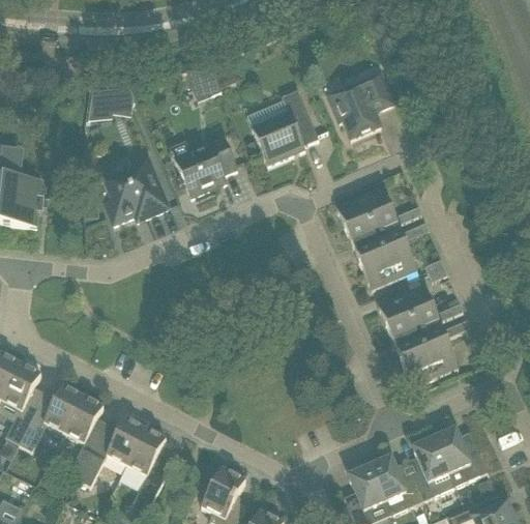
[(223,92),(211,65),(195,69),(207,98),(223,92)]
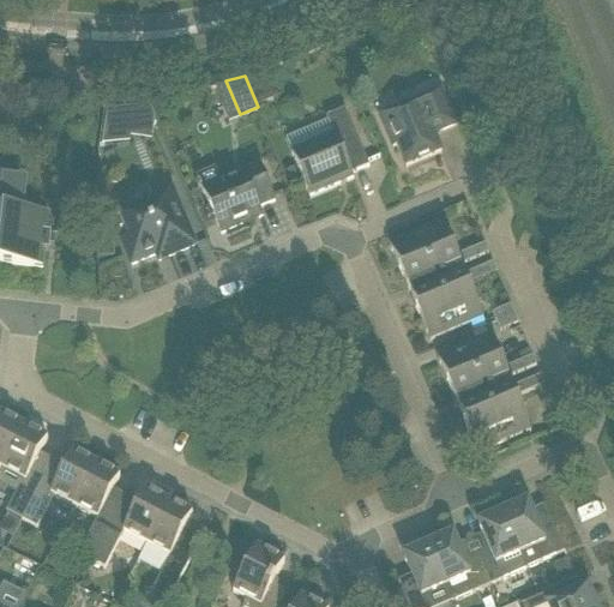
[(379,110),(384,121),(392,143),(397,142),(405,162),(441,146),(432,126),(439,122),(440,126),(456,120),(440,84),(379,110)]
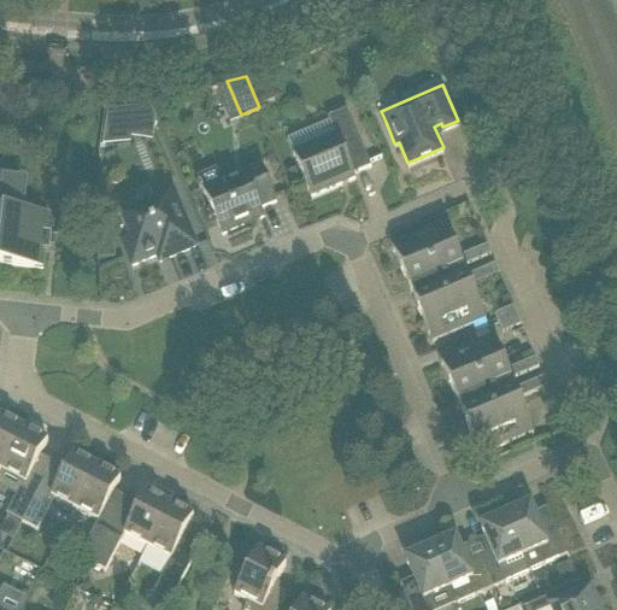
[(154,112),(151,103),(106,107),(103,141),(130,139),(130,133),(152,136),(154,112)]
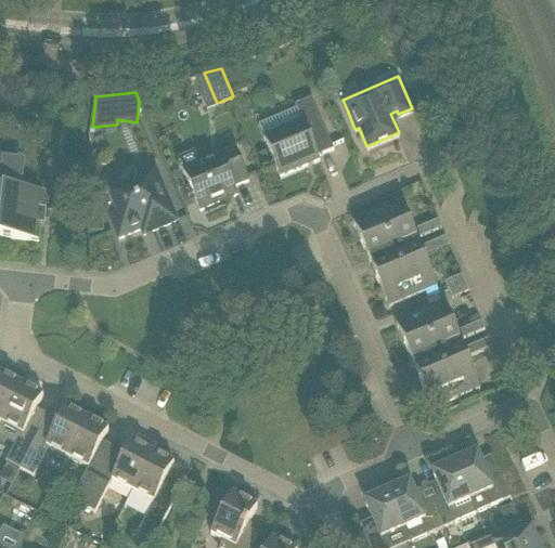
[(263,133),(271,153),(280,173),(320,156),(318,153),(334,146),(311,94),(295,101),(301,117),(263,133)]
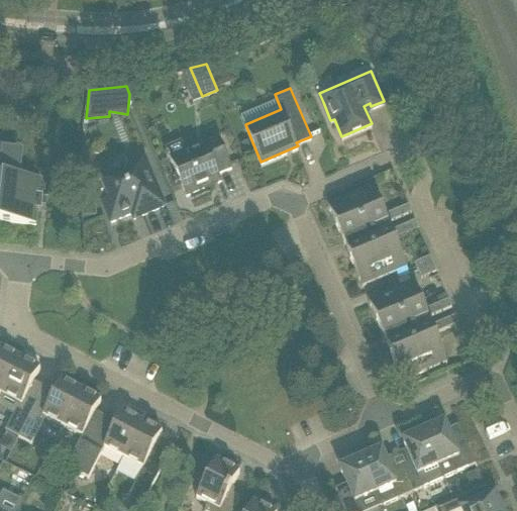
[(231,166),(219,135),(170,157),(186,193),(221,179),(218,171),(231,166)]
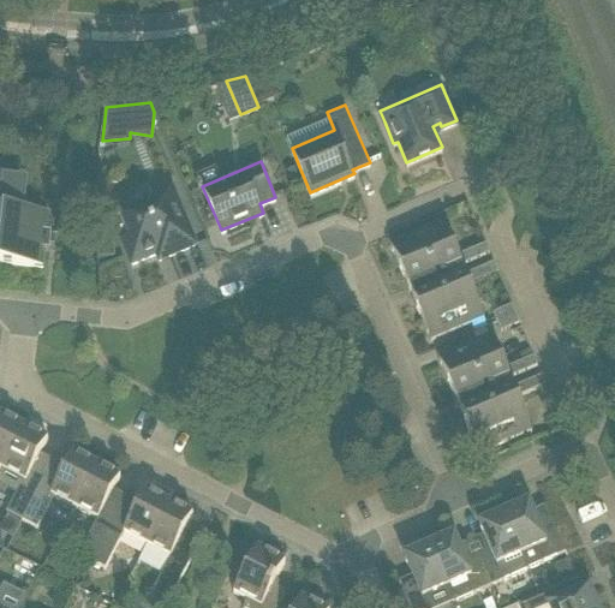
[(48,210),(24,208),(28,174),(0,171),(0,257),(42,263),(45,246),(49,246),(52,228),(47,227),(48,210)]
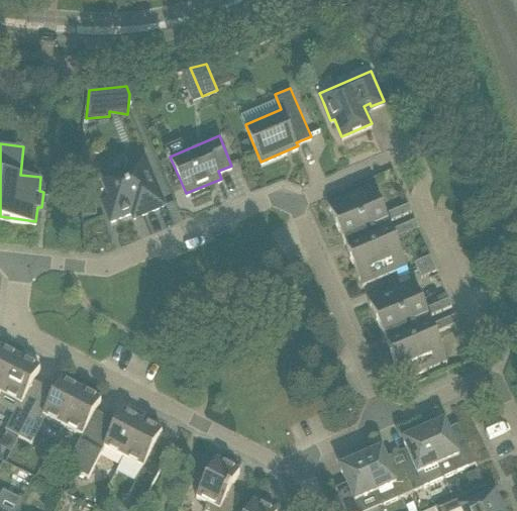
[(164,203),(156,184),(143,155),(98,174),(108,198),(103,200),(111,218),(139,206),(142,212),(164,203)]
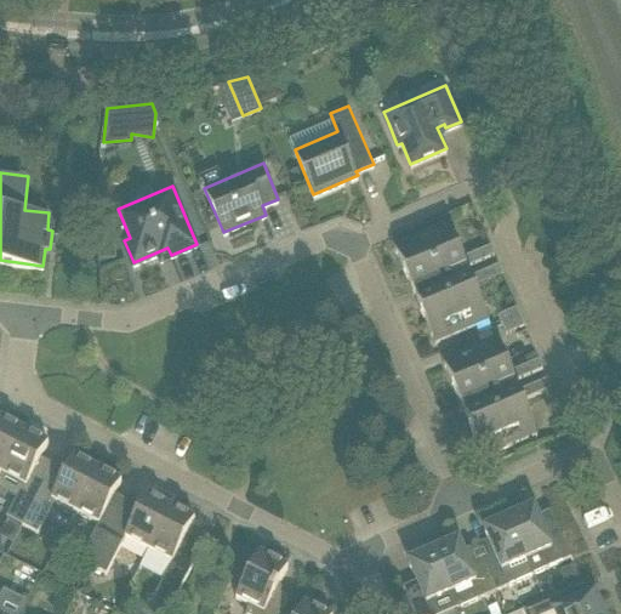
[(434,339),(488,316),(469,273),(454,280),(449,271),(466,263),(448,220),(394,243),(434,339)]
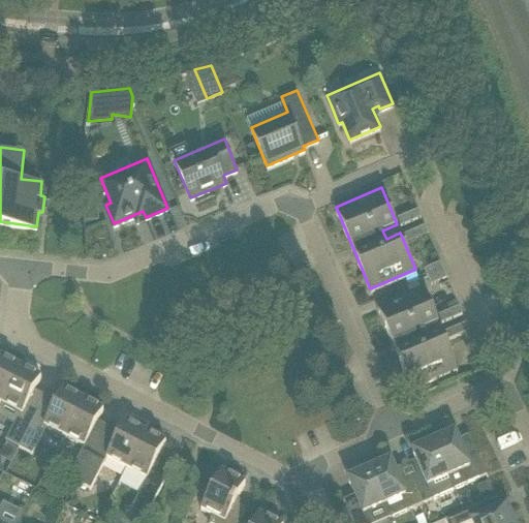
[(398,223),(421,214),(417,206),(395,216),(398,223)]
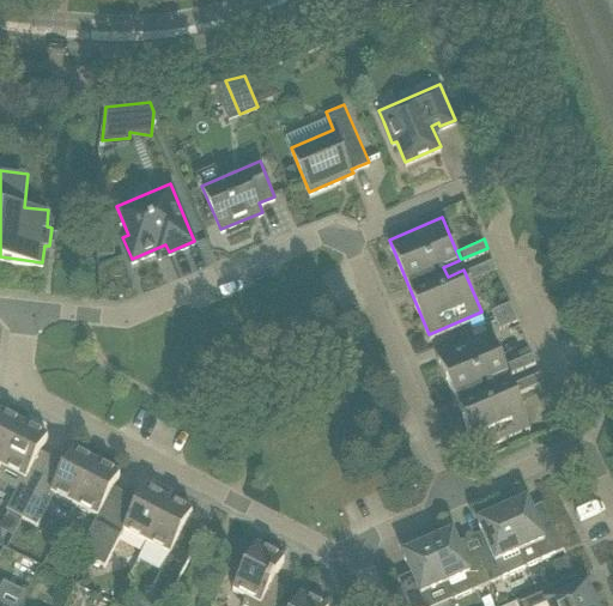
[(469,278),(496,267),(492,258),(465,270),(469,278)]
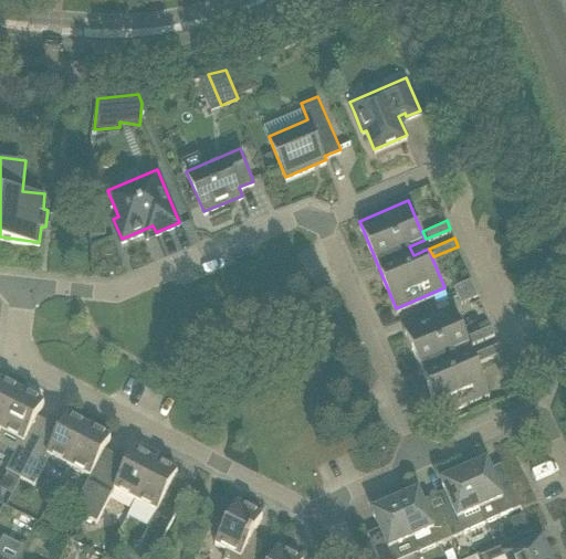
[(457,292),(474,285),(471,276),(453,284),(457,292)]
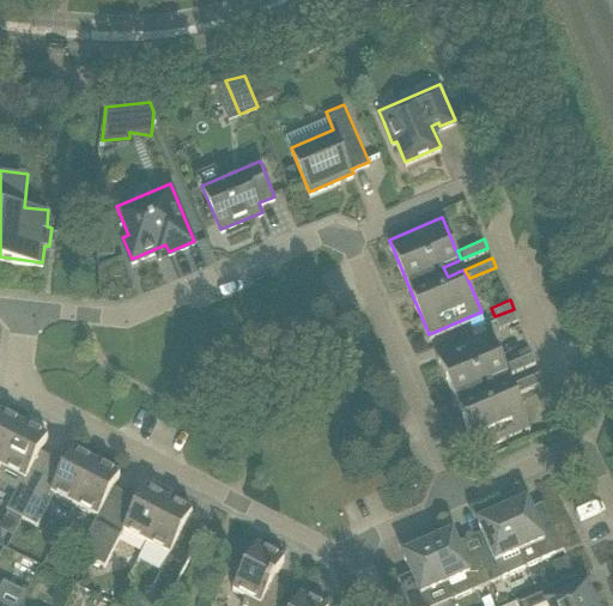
[(514,309),(495,316),(498,326),(517,317),(514,309)]
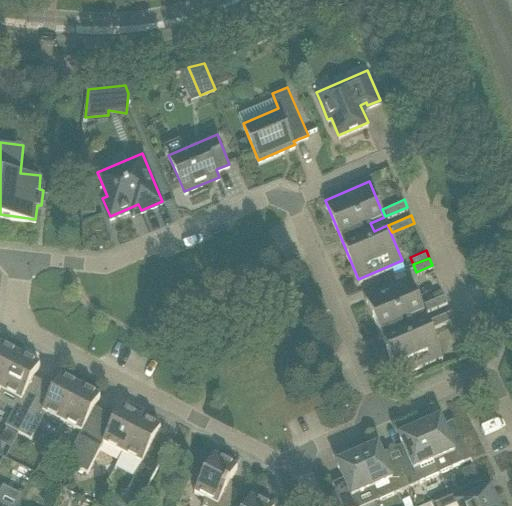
[(364,294),(398,373),(442,354),(427,319),(414,325),(410,316),(424,311),(409,275),(364,294)]
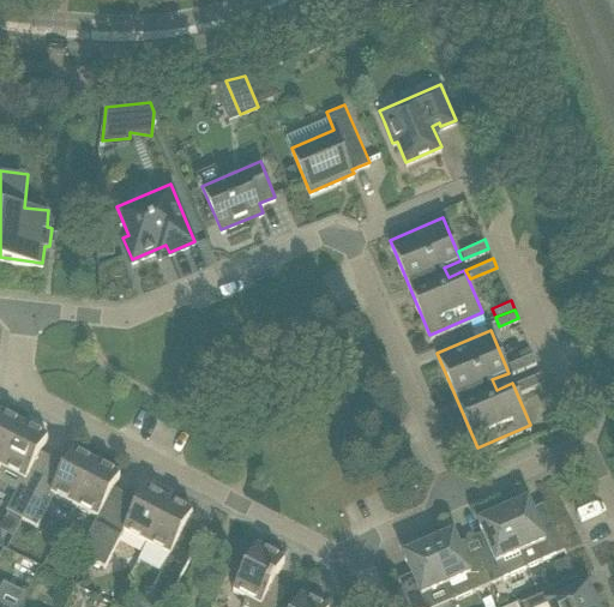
[(510,372),(536,361),(533,352),(505,362),(510,372)]
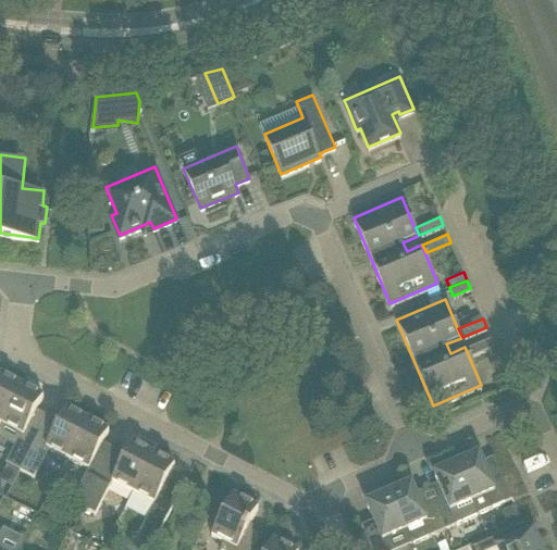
[(469,354),(494,345),(491,336),(466,346),(469,354)]
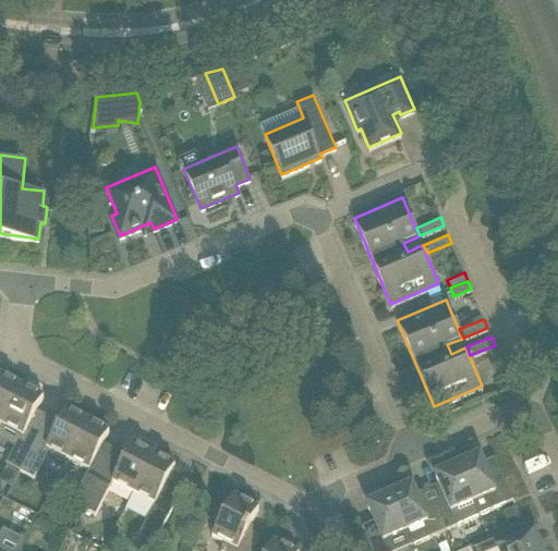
[(0,420),(1,421),(22,383),(0,371),(0,420)]
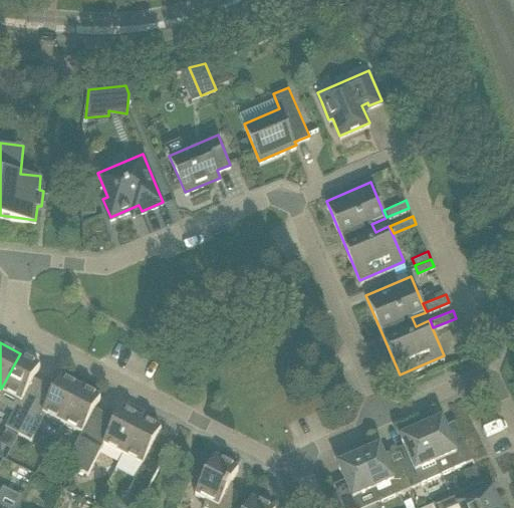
[(460,358),(471,353),(468,345),(456,350),(460,358)]
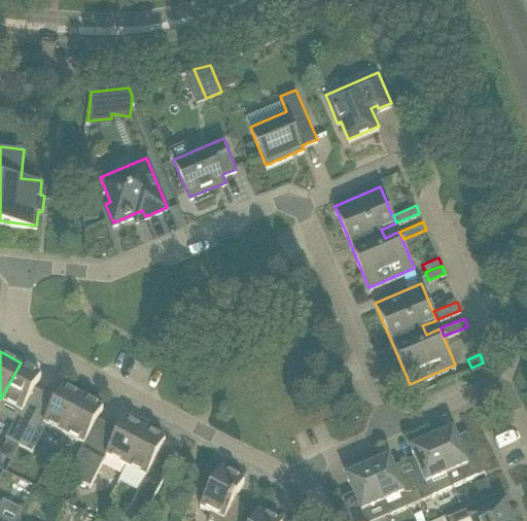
[(40,373),(21,362),(1,398),(20,408),(6,435),(19,442),(35,410),(25,404),(40,373)]
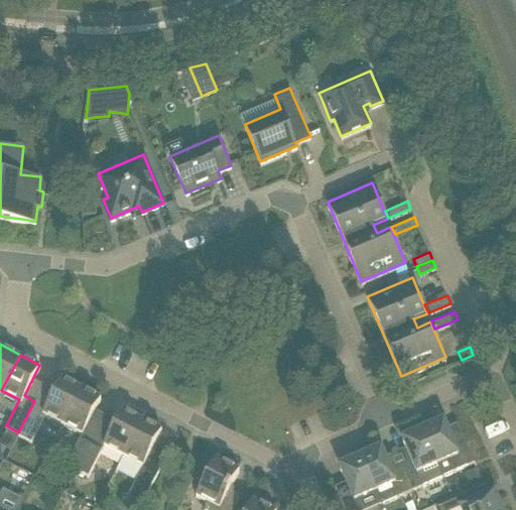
[(45,406),(34,401),(18,432),(31,439),(44,412),(62,421),(81,386),(60,376),(45,406)]
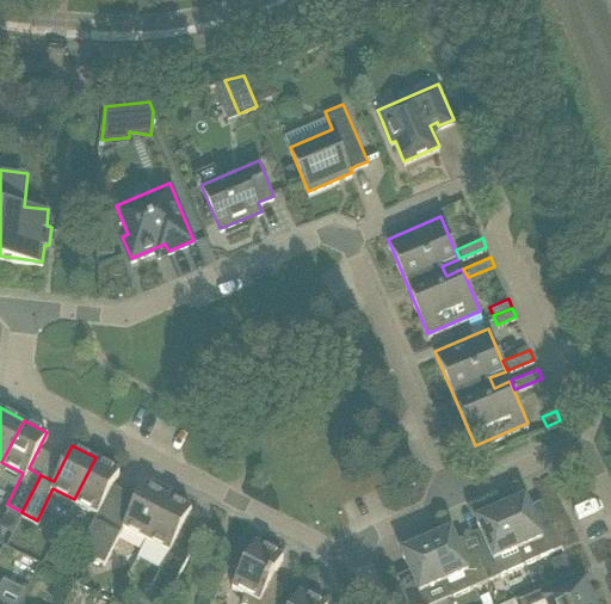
[(119,469),(96,457),(74,499),(97,512),(109,491),(119,469)]
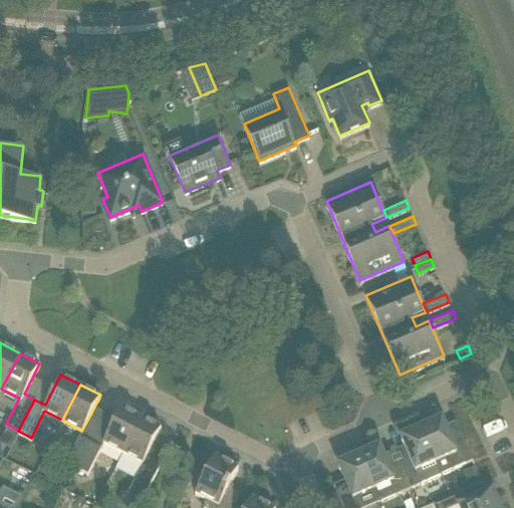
[(103,442),(122,452),(141,416),(121,406),(112,424),(103,442)]
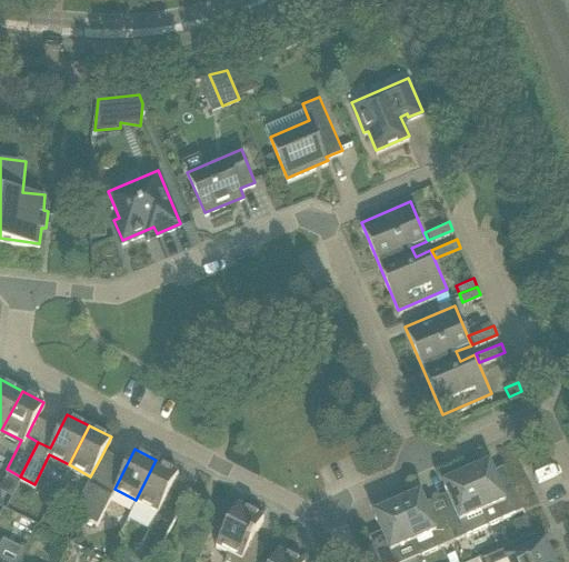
[(178,471),(156,460),(136,500),(158,511),(178,471)]
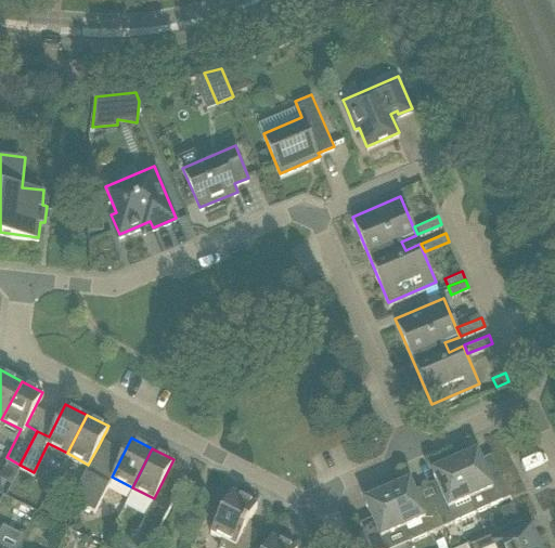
[(476,449),(454,459),(476,509),(510,494),(500,470),(488,475),(476,449)]
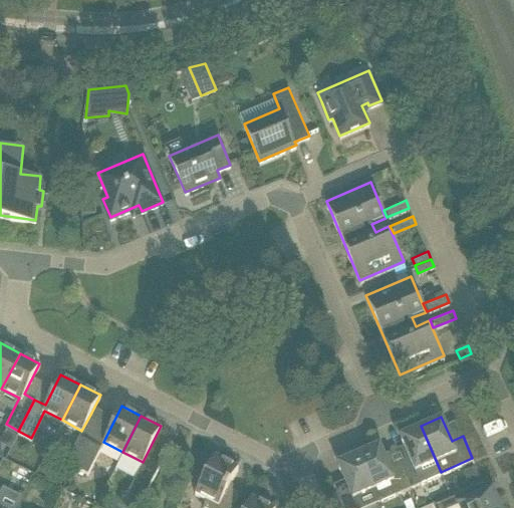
[(441,472),(421,426),(400,435),(410,457),(400,462),(410,486),(422,481),(441,472)]
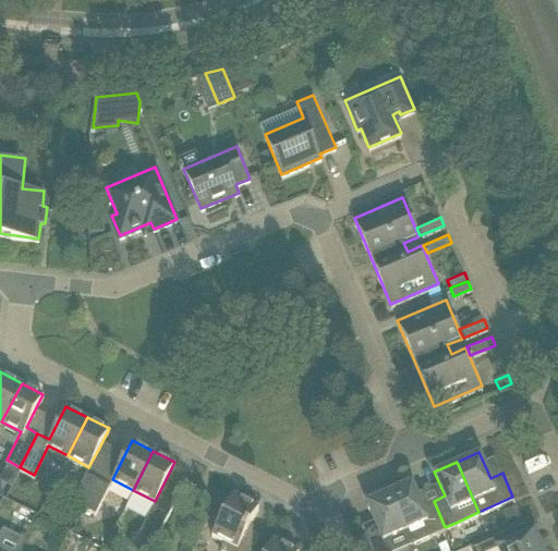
[(72,499),(83,505),(97,477),(86,472),(72,499)]
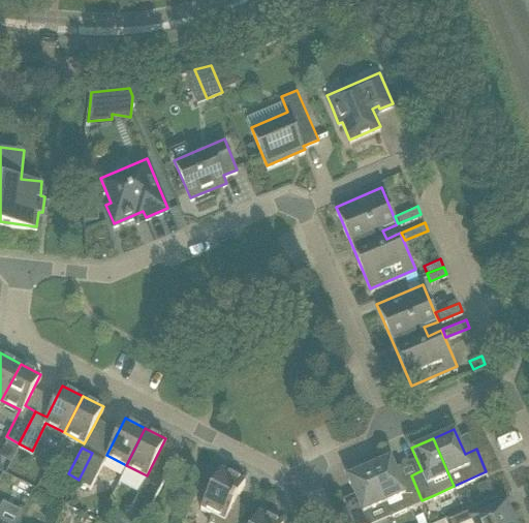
[(103,459),(92,453),(79,480),(90,486),(103,459)]
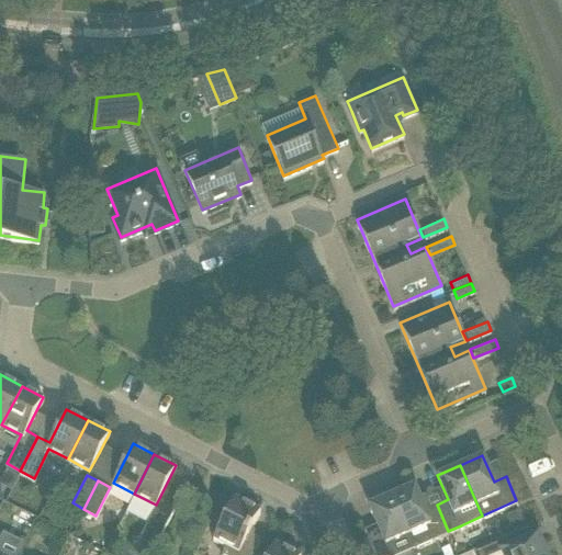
[(448,531),(437,505),(425,510),(414,485),(392,495),(407,532),(413,544),(435,534),(436,536),(448,531)]
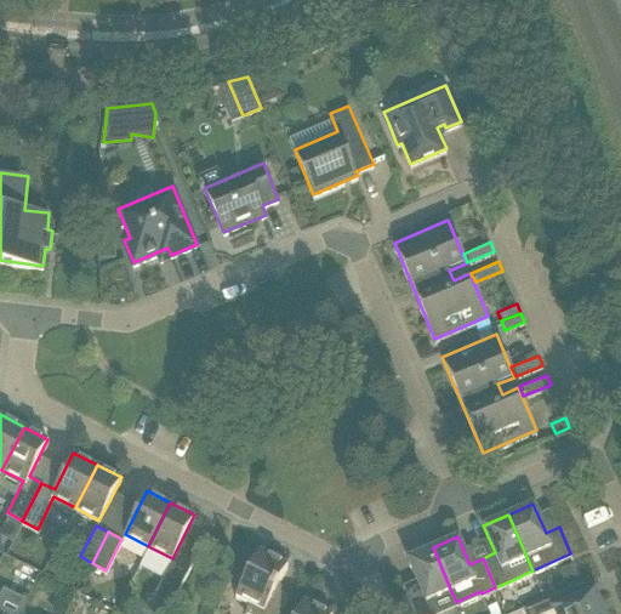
[(426,600),(448,590),(450,589),(433,547),(408,558),(426,600)]
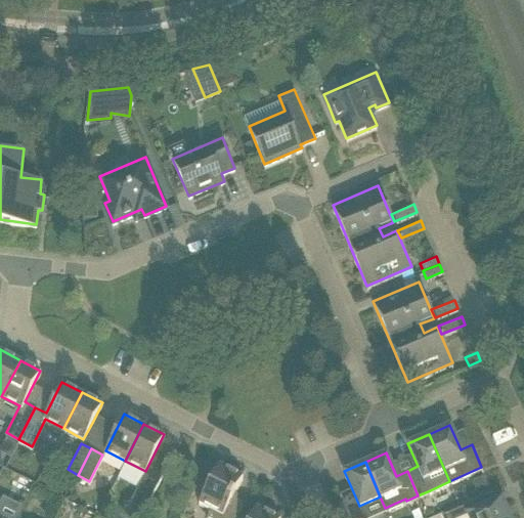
[(211,517),(235,517),(244,502),(232,495),(243,475),(218,463),(199,502),(211,508),(207,515),(211,517)]
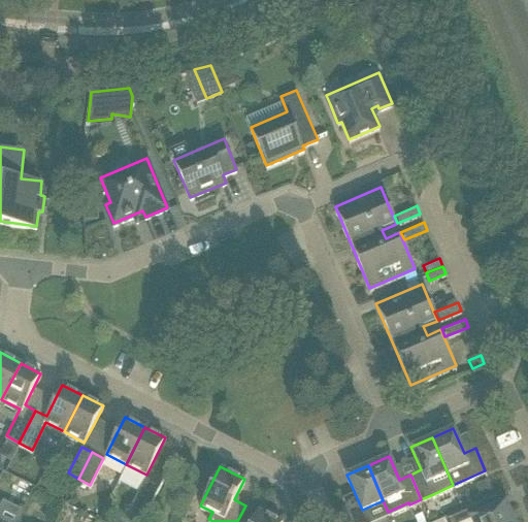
[(130,506),(144,514),(159,486),(143,478),(130,506)]
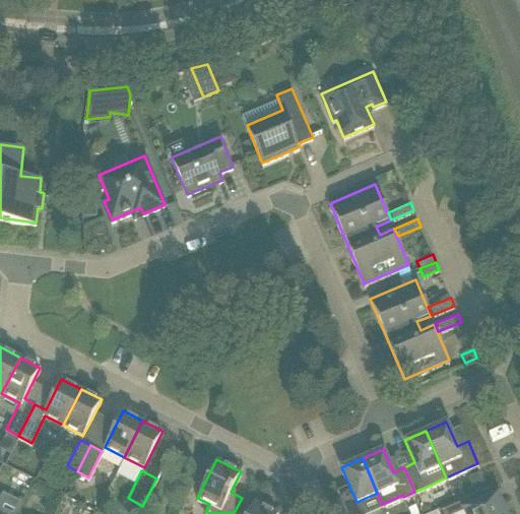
[(453,513),(463,510),(465,513),(506,513),(498,494),(473,505),(468,494),(439,507),(442,513),(453,513)]
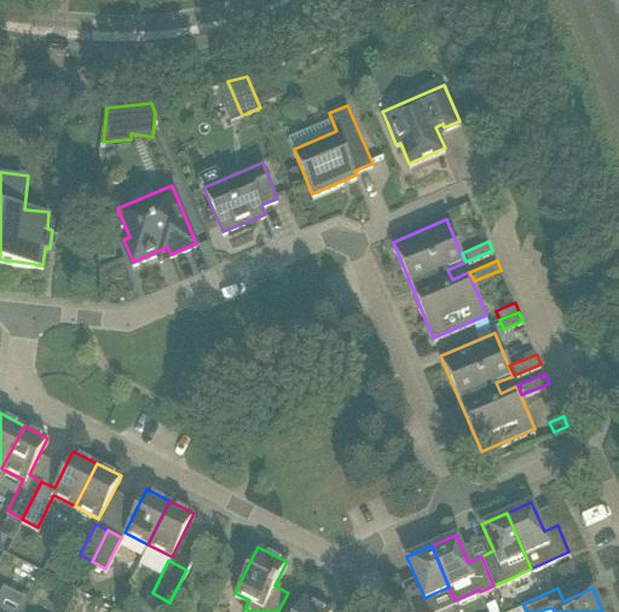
[(330,611),(331,611),(302,596),(294,611),(330,611)]
